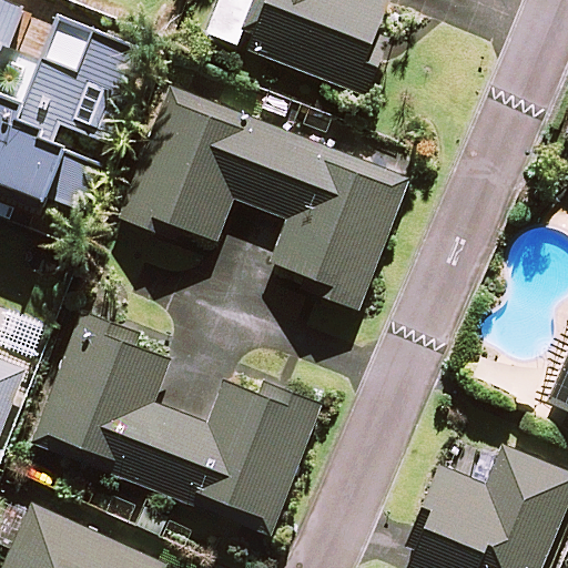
[(221,0),(209,33),(356,90),(391,0),(221,0)]
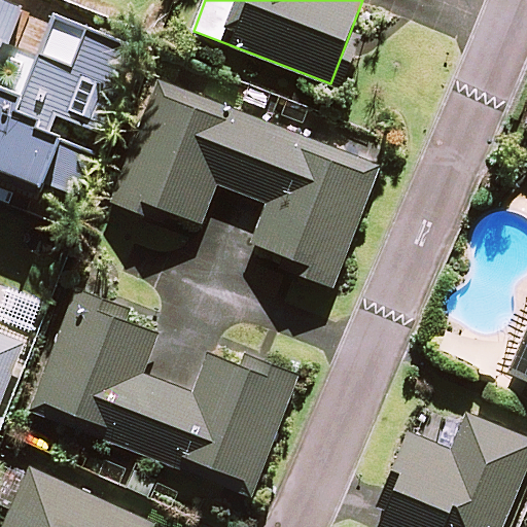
[(0,165),(76,194),(93,149),(60,137),(62,131),(54,127),(58,116),(99,132),(131,50),(53,21),(39,58),(6,45),(19,11),(0,3),(0,165)]
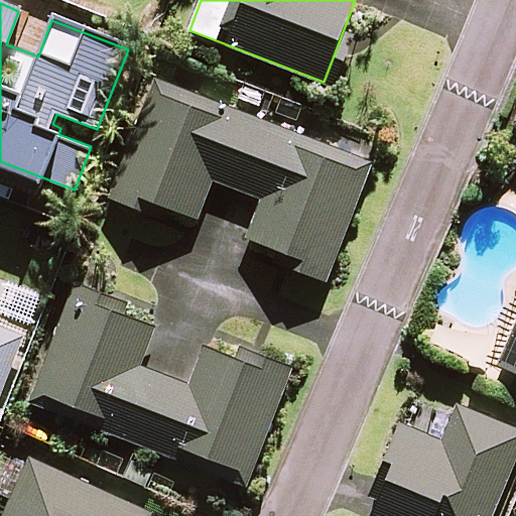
[(371,161),(155,79),(111,197),(144,210),(148,199),(199,218),(213,179),(262,198),(247,237),(296,255),(291,266),(326,279),(371,161)]
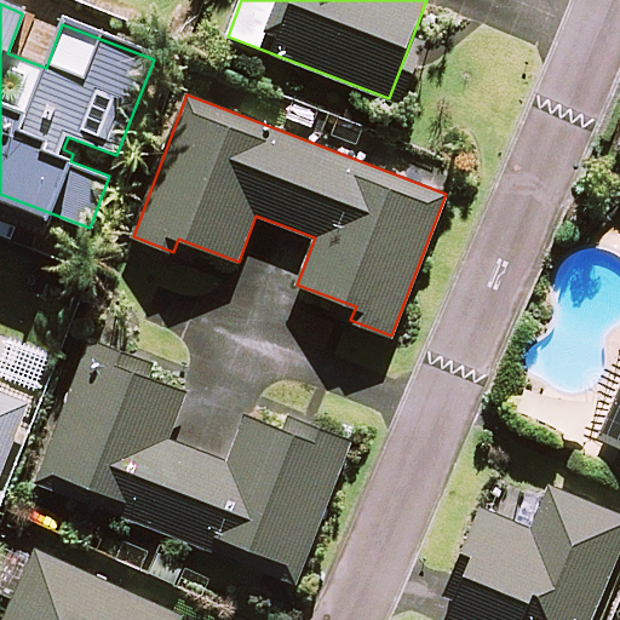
[(188,386),(90,346),(42,466),(118,497),(113,511),(213,551),(219,535),(298,567),(346,446),(251,408),(229,461),(167,437),(188,386)]
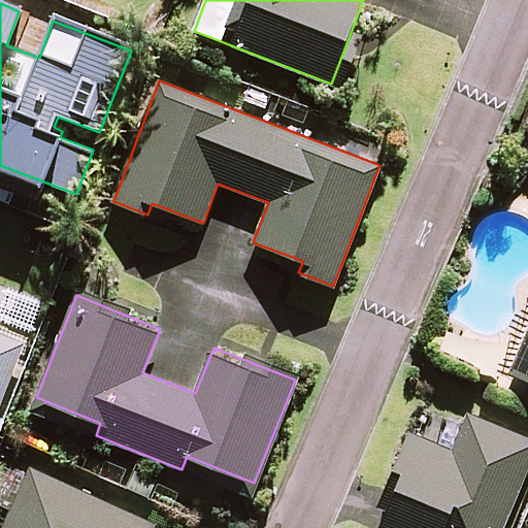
[(0,408),(28,338),(0,327),(0,408)]
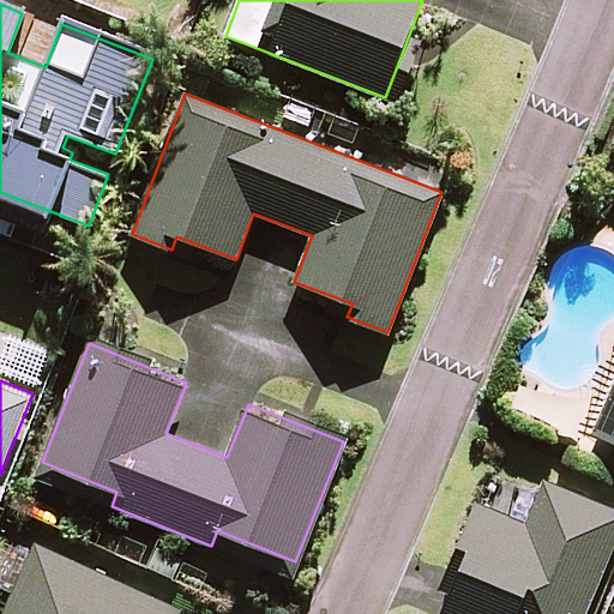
[(613,383),(593,432),(613,440),(613,383)]
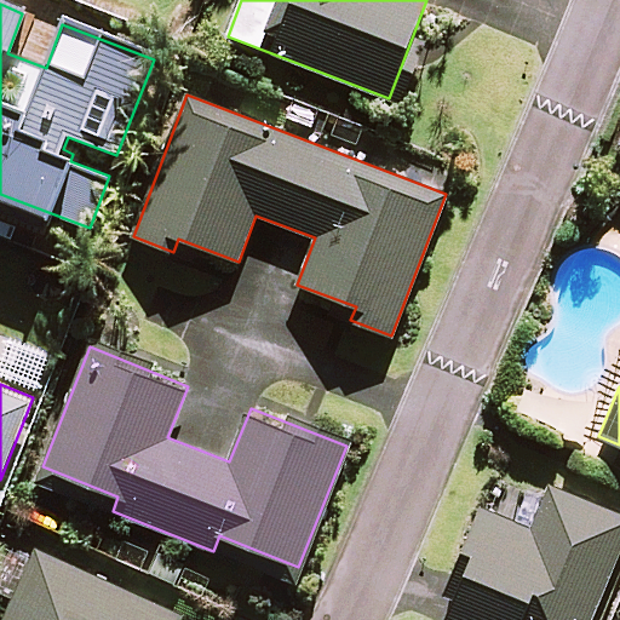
[(591,619),(619,545),(619,515),(545,487),(530,526),(486,509),(443,619),(591,619)]
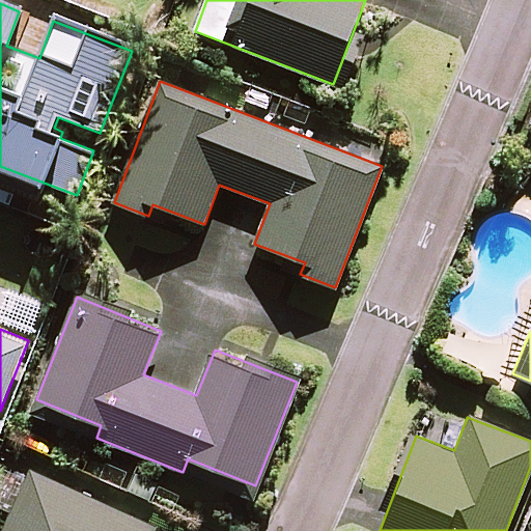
[(154,530),(156,528),(31,471),(3,530),(154,530)]
